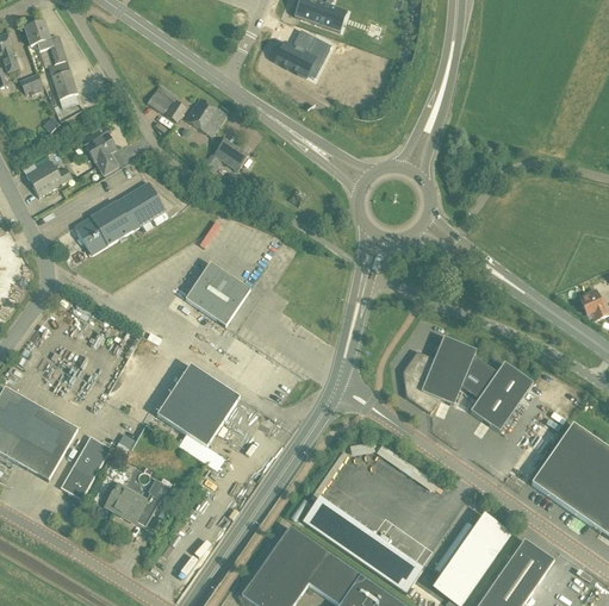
[(325,0),(324,2),(317,0),(298,0),(293,16),(330,27),(337,7),(329,4),(331,0),(325,0)]
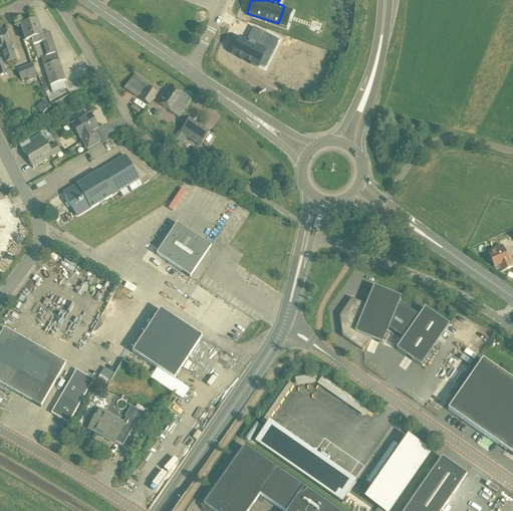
[(63,75),(48,30),(40,32),(35,17),(19,23),(24,38),(31,36),(33,42),(39,40),(43,53),(40,54),(49,80),(52,91),(65,86),(61,76),(63,75)]
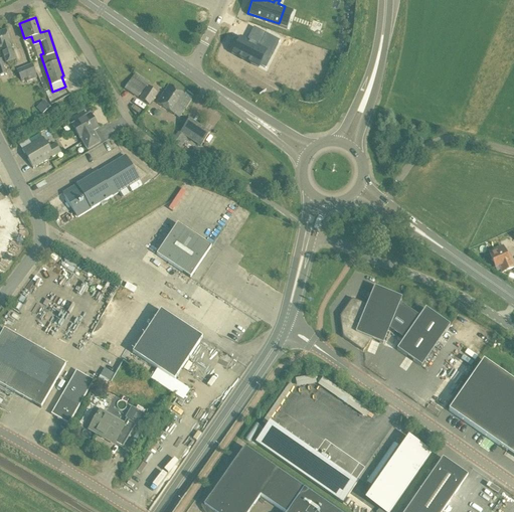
[(284,52),(293,34),(274,26),(266,42),(244,32),(234,52),(267,68),(276,48),(284,52)]
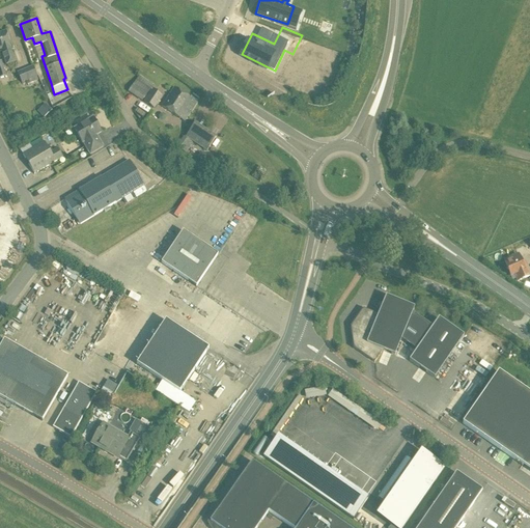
[(0,50),(3,57),(4,62),(15,59),(12,54),(9,45),(4,29),(0,30),(0,50)]
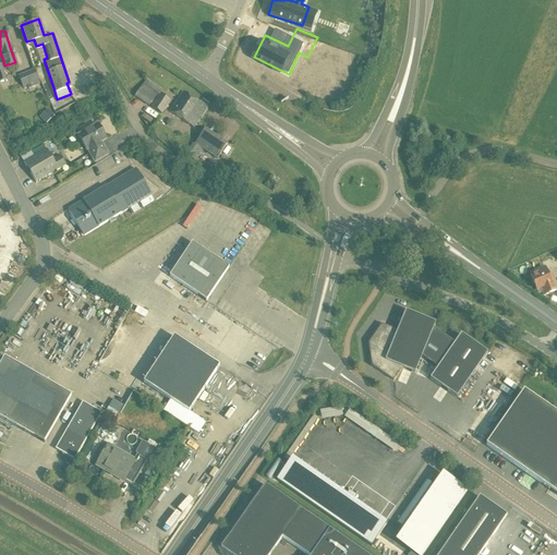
[(33,67),(16,73),(22,84),(28,82),(29,85),(36,82),(38,82),(36,79),(38,77),(33,67)]
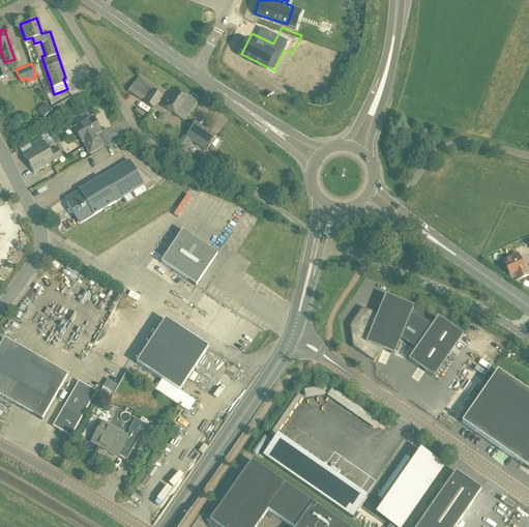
[(141,98),(148,87),(135,78),(127,89),(141,98)]
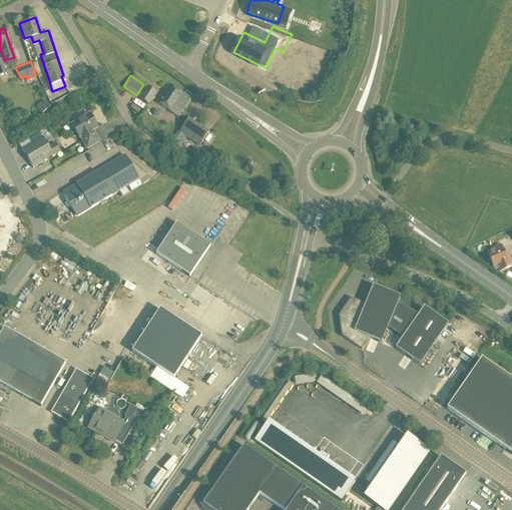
[(177,114),(189,97),(167,82),(155,100),(177,114)]
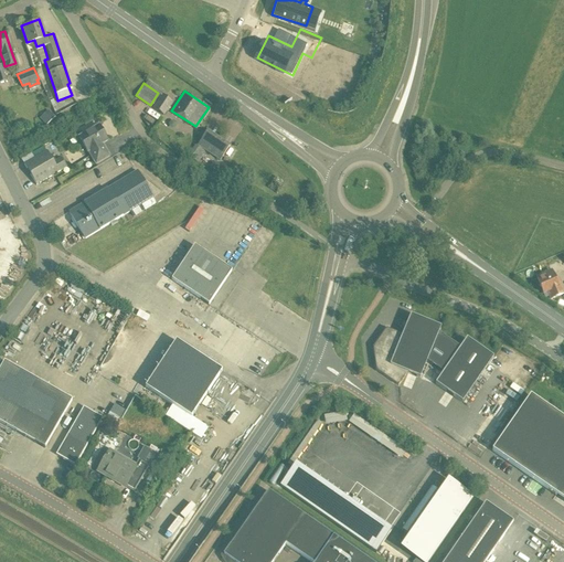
[(162,113),(171,99),(161,92),(152,106),(162,113)]
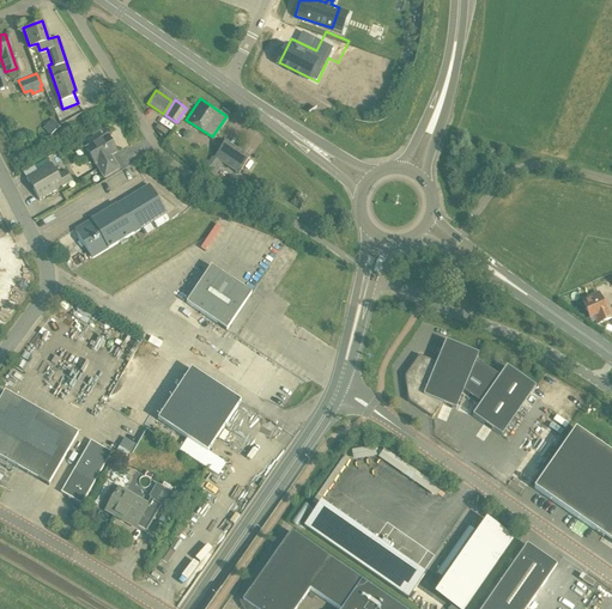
[(102,174),(116,164),(111,156),(109,157),(107,152),(114,147),(104,131),(83,145),(92,160),(94,160),(102,174)]
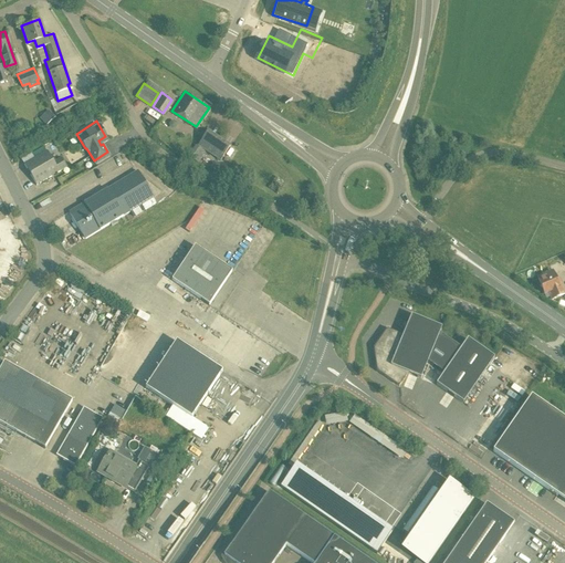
[(207,128),(198,143),(220,158),(229,144),(207,128)]
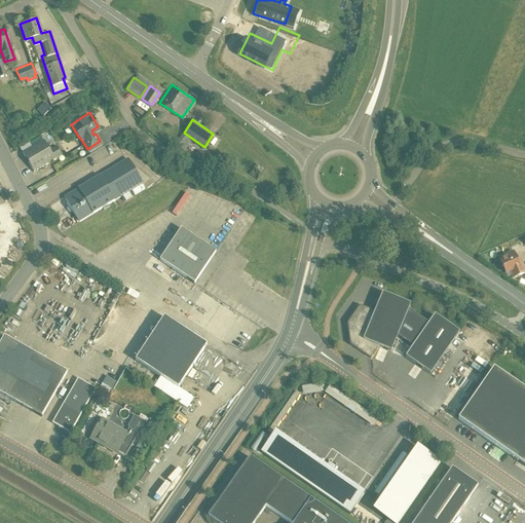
[(33,170),(61,153),(55,144),(48,148),(43,138),(22,150),(33,170)]
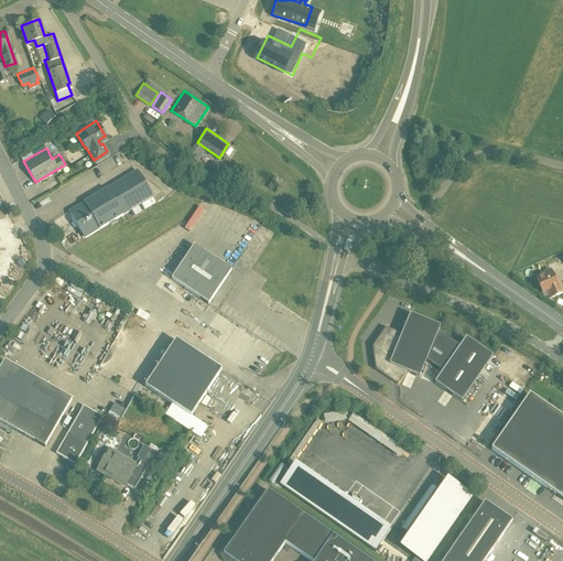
[(84,236),(151,194),(136,168),(67,209),(84,236)]
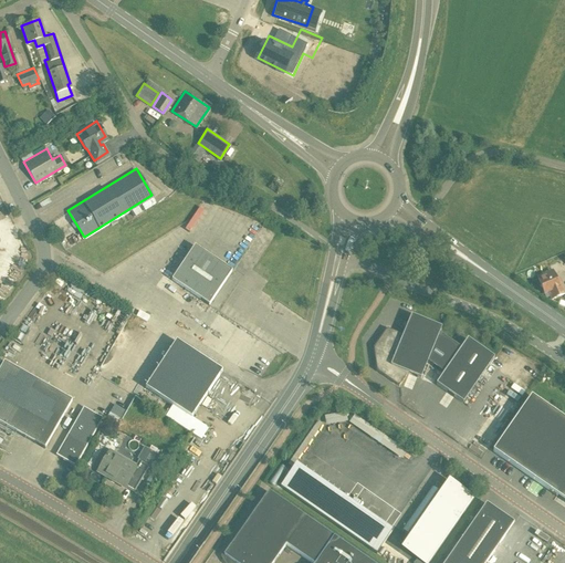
[(194,226),(200,223),(197,214),(190,216),(194,226)]
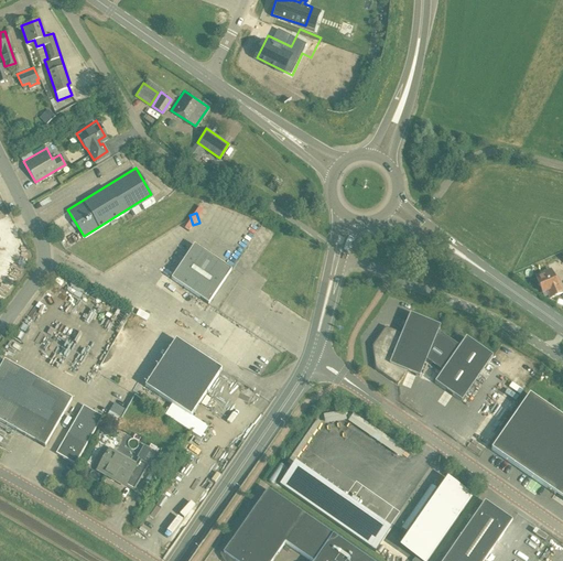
[(207,302),(210,297),(230,268),(193,243),(170,277),(207,302)]
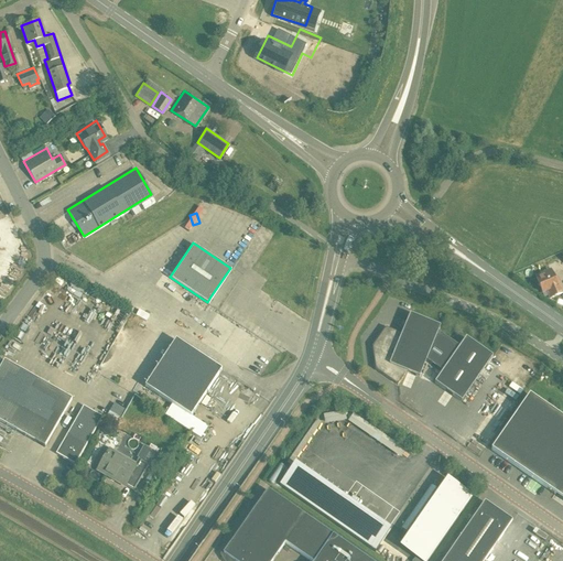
[(549,295),(562,290),(558,280),(554,281),(549,268),(534,274),(541,290),(545,288),(549,295)]
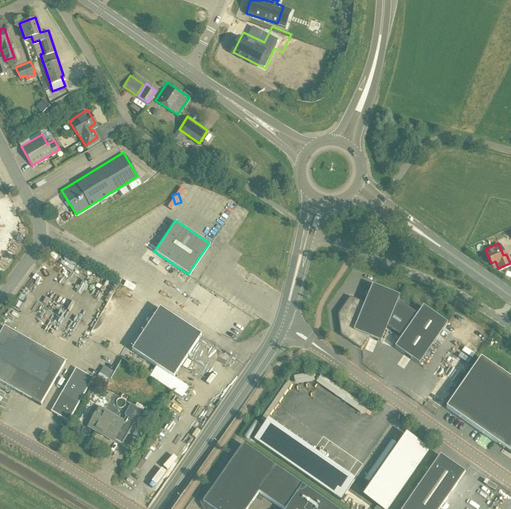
[(51,253),(47,260),(50,262),(45,270),(49,273),(58,256),(51,253)]
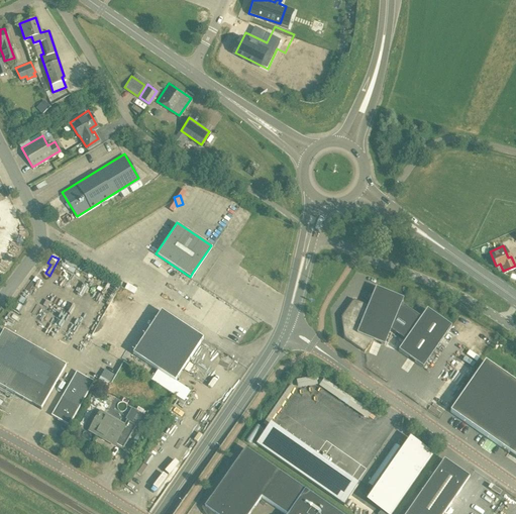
[(422,366),(450,324),(426,307),(420,315),(400,302),(402,297),(375,286),(367,304),(365,303),(352,298),(340,315),(343,336),(363,350),(370,340),(369,339),(370,337),(383,343),(389,328),(404,338),(397,348),(422,366)]
